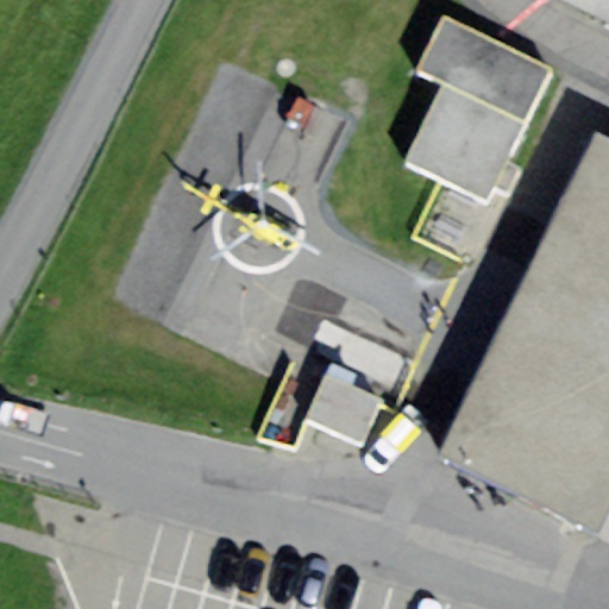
[(608,0),(563,0),(608,22),(608,0)]
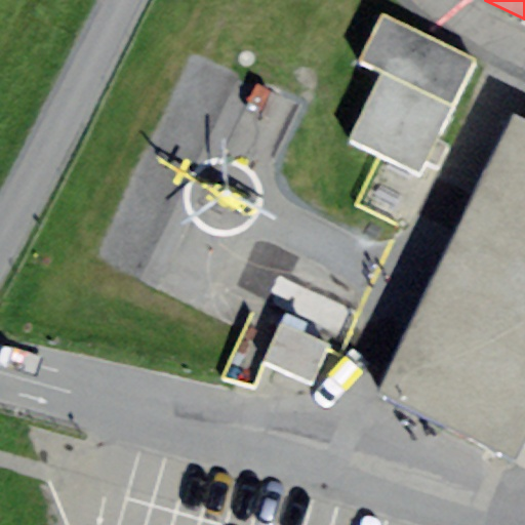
[(361,66),(384,77),(451,109),(475,59),(385,16),(361,66)]
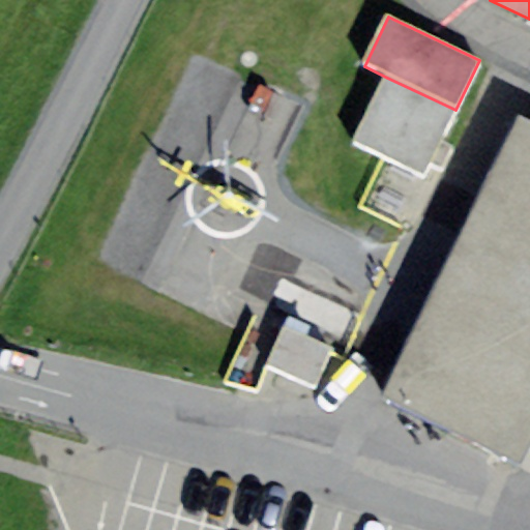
[(424,175),(455,110),(387,78),(356,142),(424,175)]
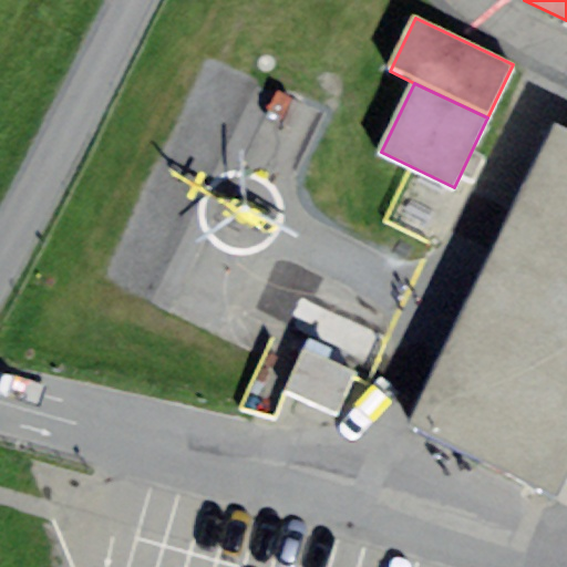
[(566,130),(553,123),(408,426),(552,495),(566,461),(566,130)]
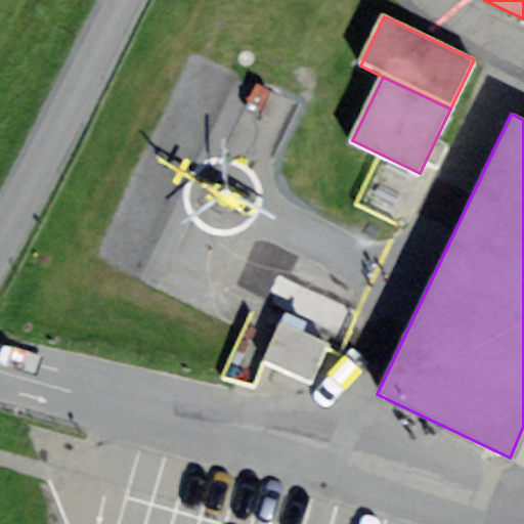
[(267,359),(314,380),(329,347),(281,326),(267,359)]
